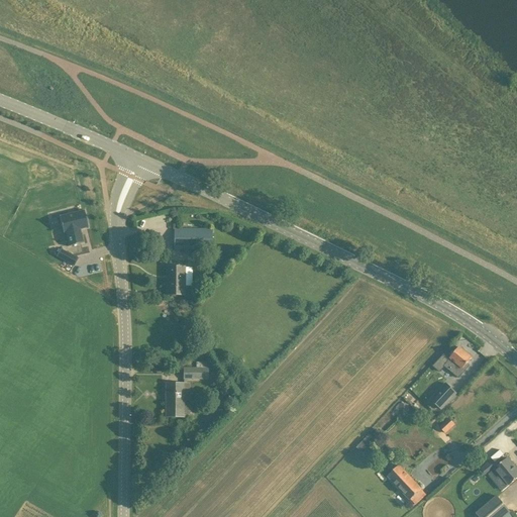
[(84,214),(60,221),(65,238),(67,237),(71,250),(85,246),(81,233),(89,231),(84,214)]
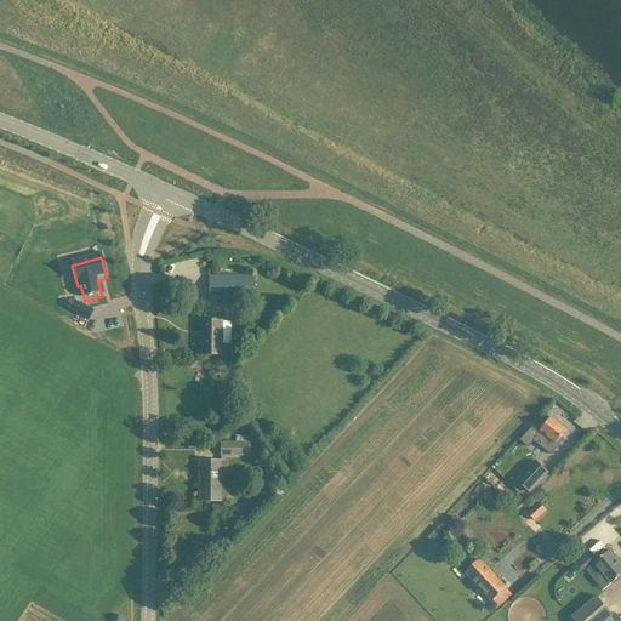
[(255,300),(255,289),(255,277),(209,275),(209,298),(221,298),(255,300)]
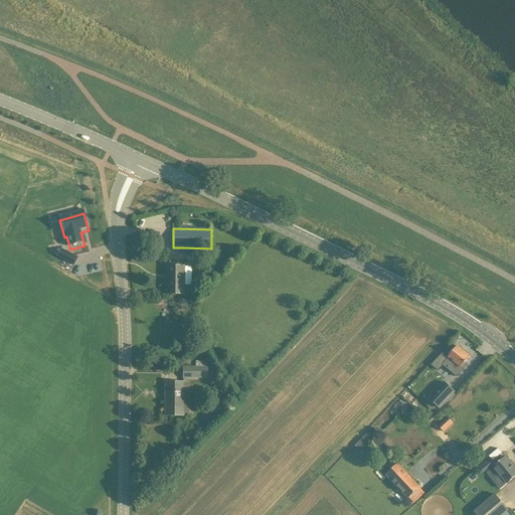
[(56,255),(73,265),(77,258),(60,247),(56,255)]
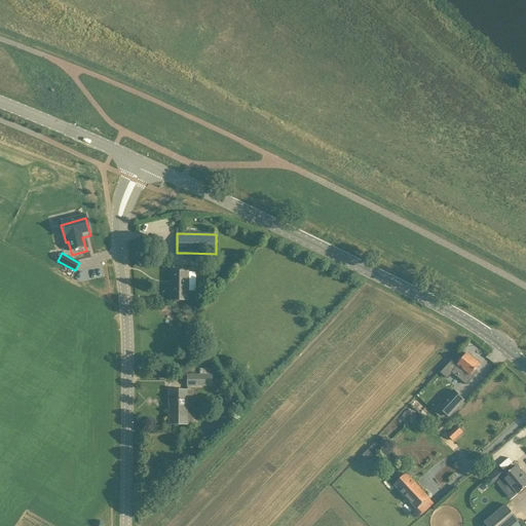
[(188,272),(173,271),(173,284),(170,284),(170,301),(188,301),(188,272)]
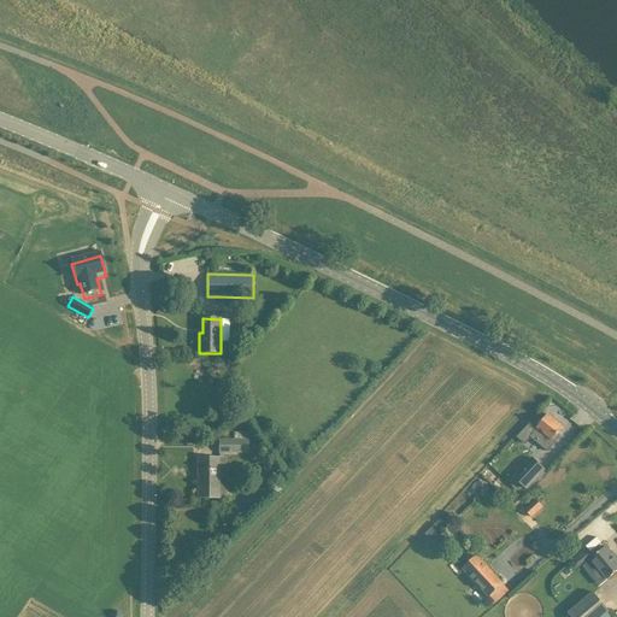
[(221,397),(229,388),(222,381),(215,389),(221,397)]
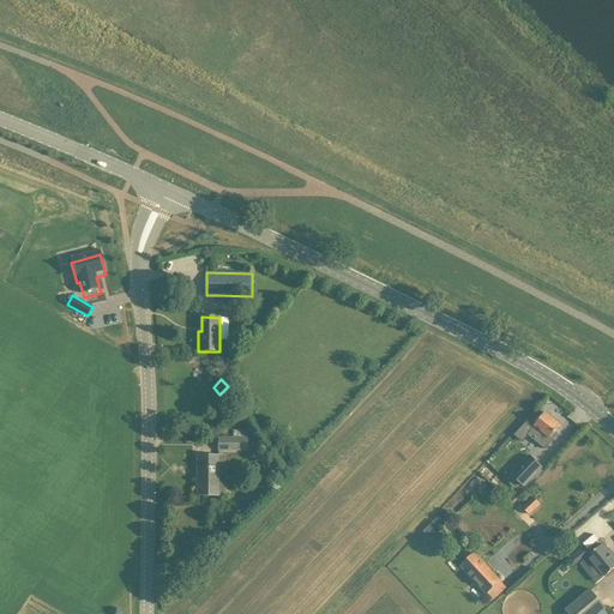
[(551,438),(560,426),(546,413),(535,426),(529,433),(536,439),(542,432),(551,438)]
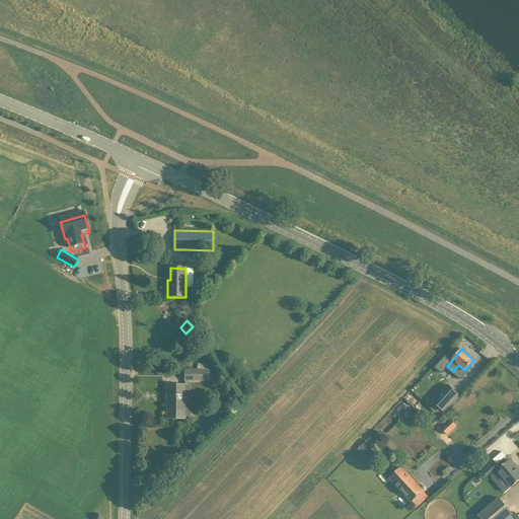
[(209,380),(209,370),(183,370),(183,380),(209,380)]
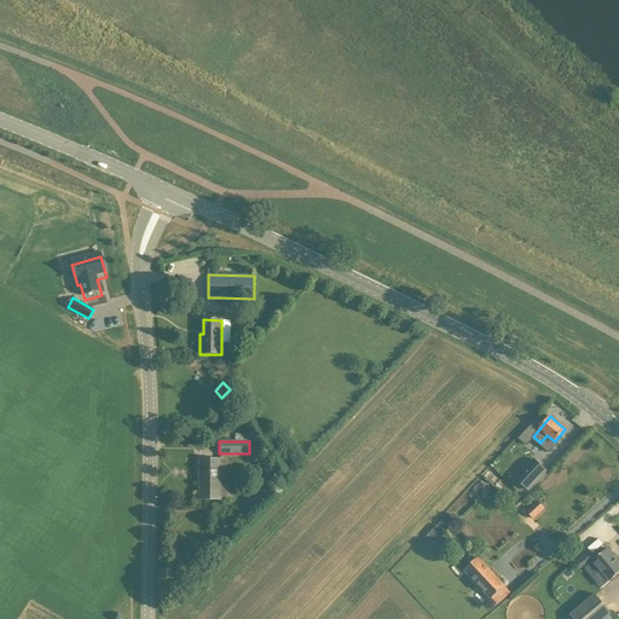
[(220,460),(198,460),(200,461),(200,475),(203,475),(203,481),(198,481),(198,499),(220,499),(220,460)]
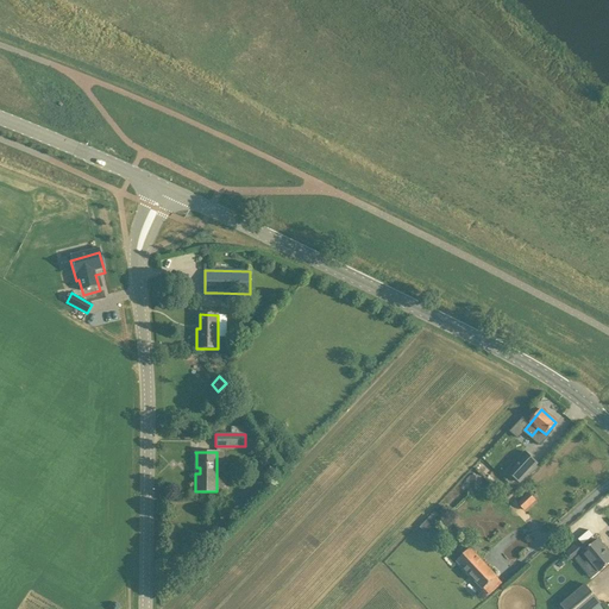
[(520,483),(538,464),(526,452),(508,472),(520,483)]
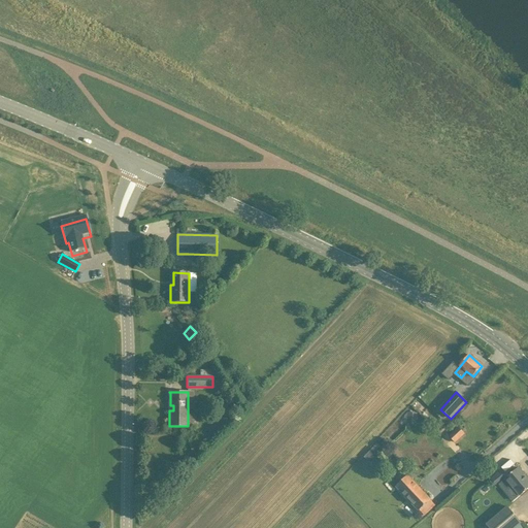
[(456,443),(465,434),(458,427),(449,435),(456,443)]
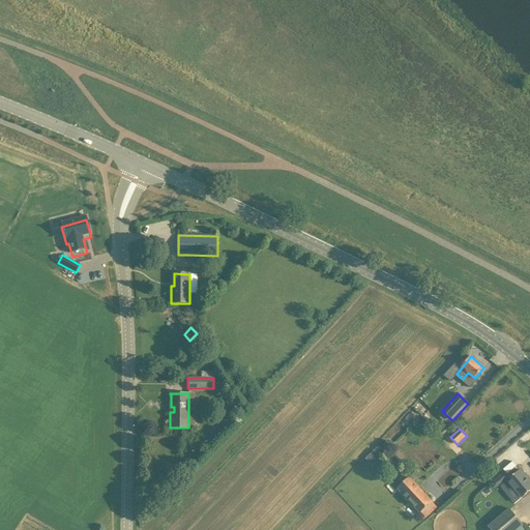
[(373,465),(383,455),(376,448),(365,458),(373,465)]
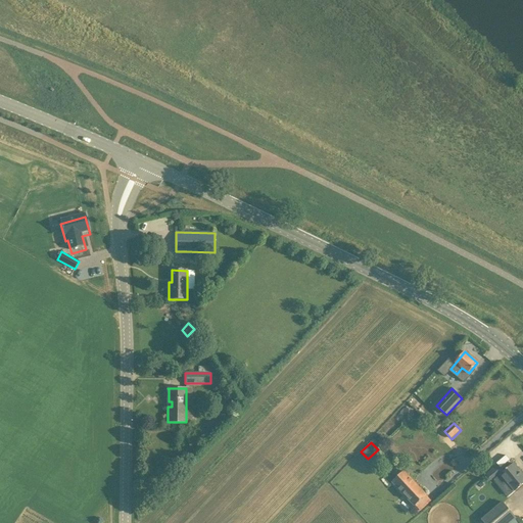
[(506,456),(496,464),(501,468),(510,460),(506,456)]
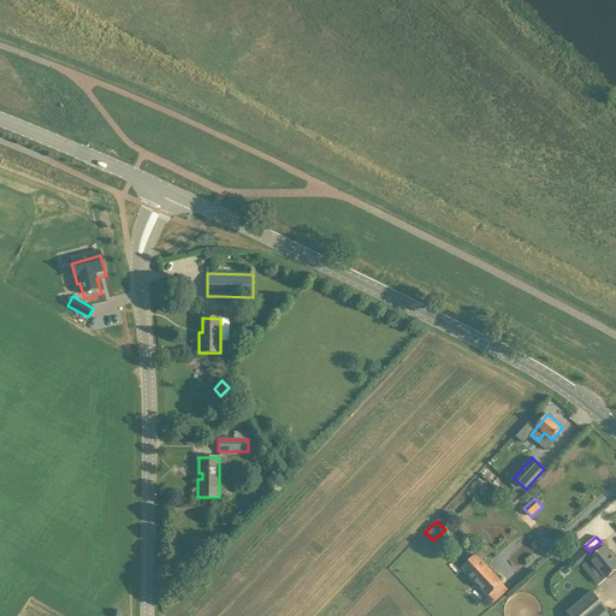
[(608,579),(615,570),(615,561),(615,560),(615,558),(605,546),(591,558),(608,579)]
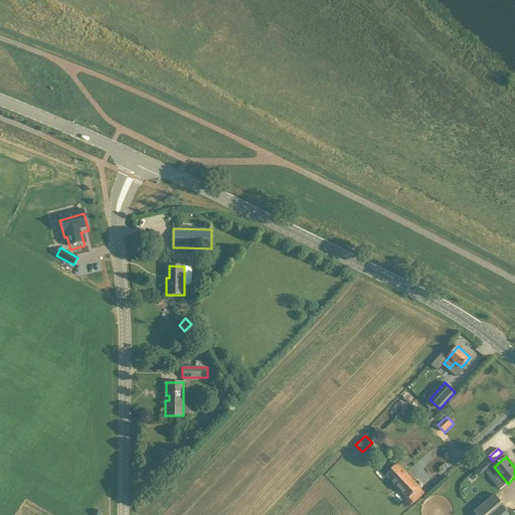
[(478,468),(483,473),(489,468),(492,465),(488,460),(478,468)]
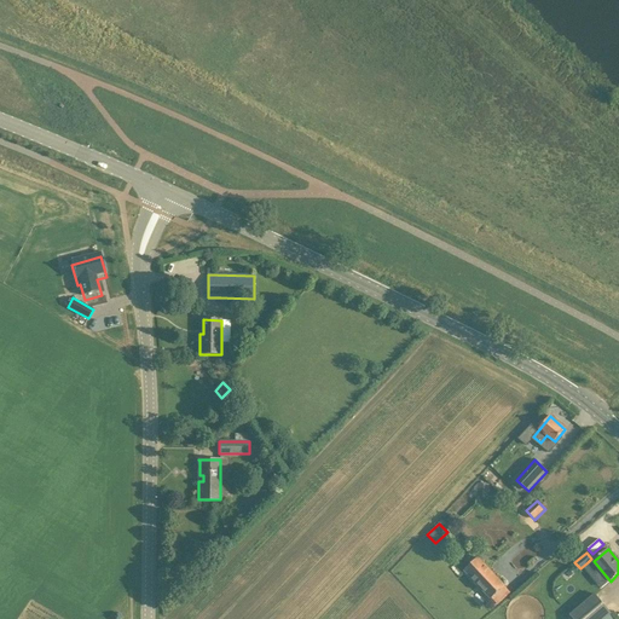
[(498,593),(505,586),(479,557),(464,571),(491,600),(492,599),(498,605),(504,599),(498,593)]
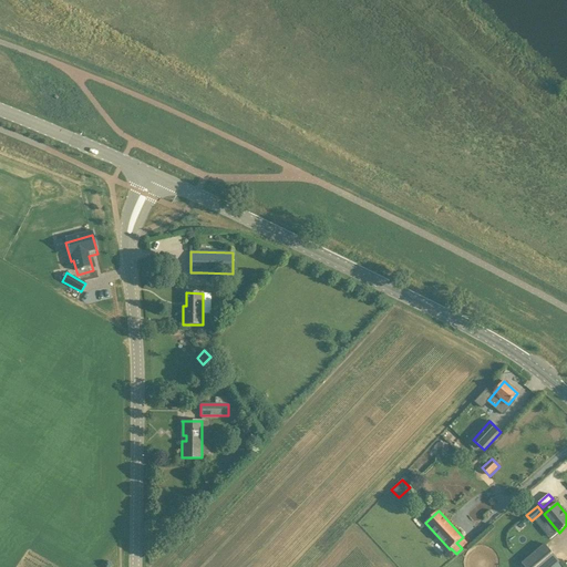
[(545,544),(537,552),(522,564),(524,566),(554,566),(560,563),(545,544)]
